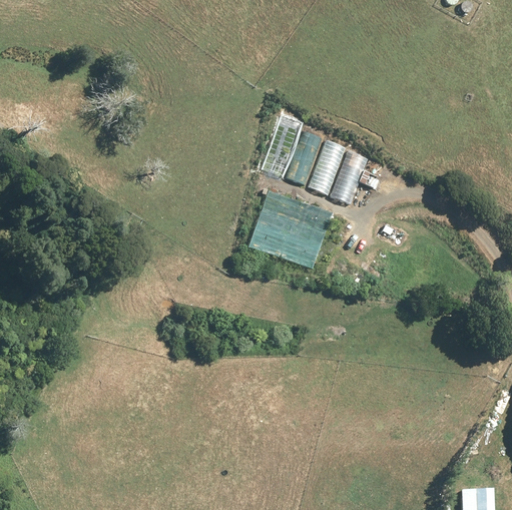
[(302,183),(318,139),(299,133),(284,176),(302,183)]
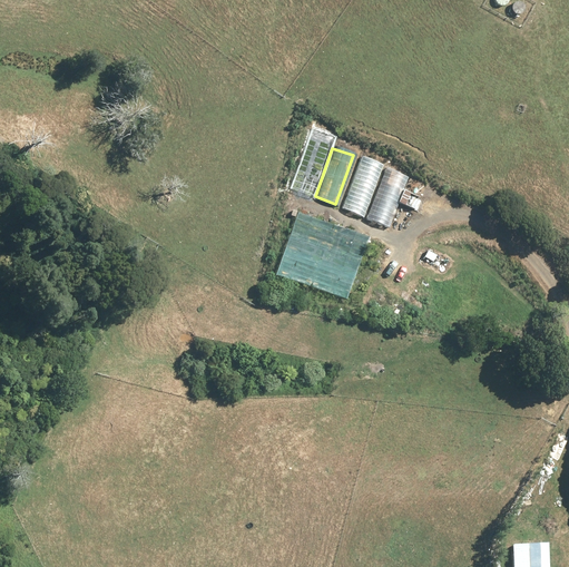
[(360,157),(342,211),(364,218),(383,166),(360,157)]
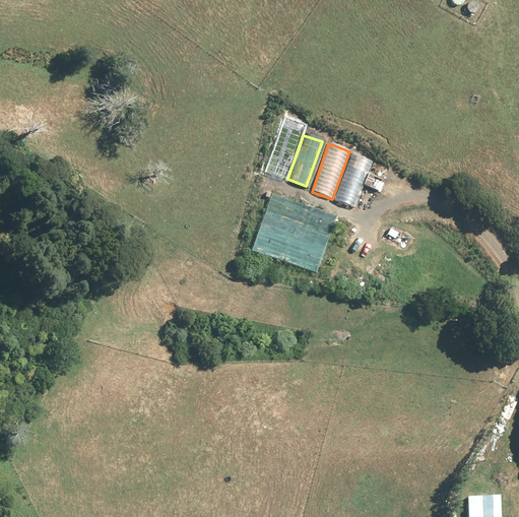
[(349,151),(332,199),(351,206),(369,157),(349,151)]
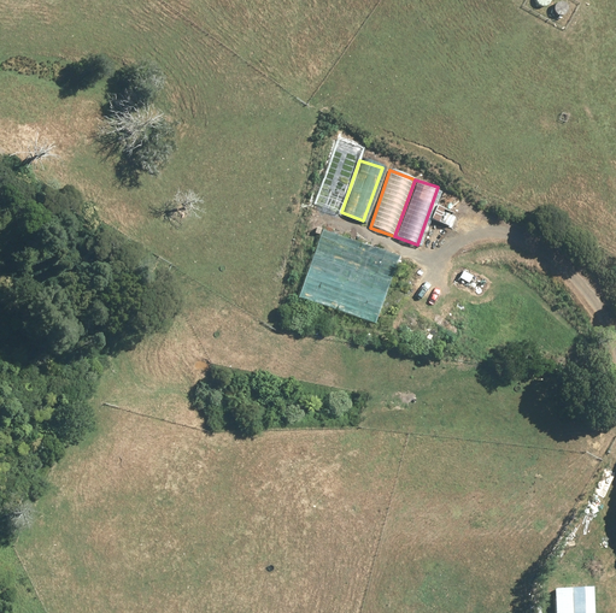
[(393,255),(318,230),(297,295),(371,320),(393,255)]
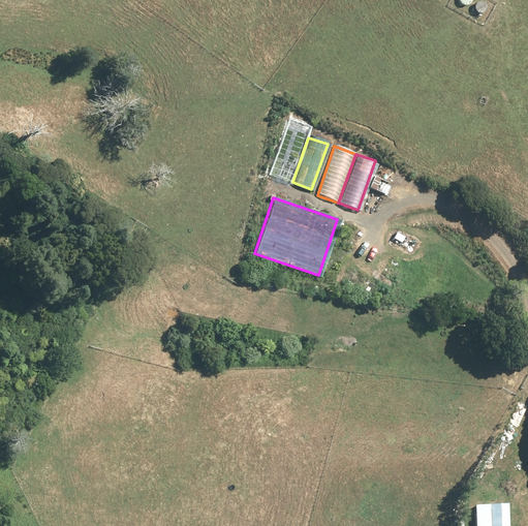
[(507,525),(507,502),(470,503),(471,525),(507,525)]
